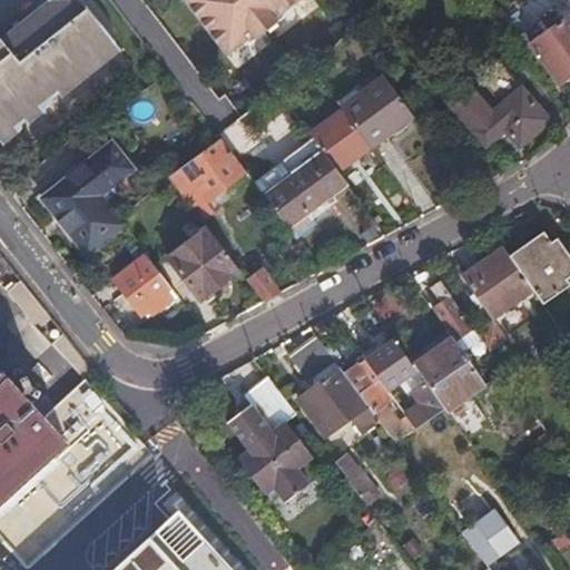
[(0,135),(114,43),(77,0),(42,0),(0,35),(0,135)]
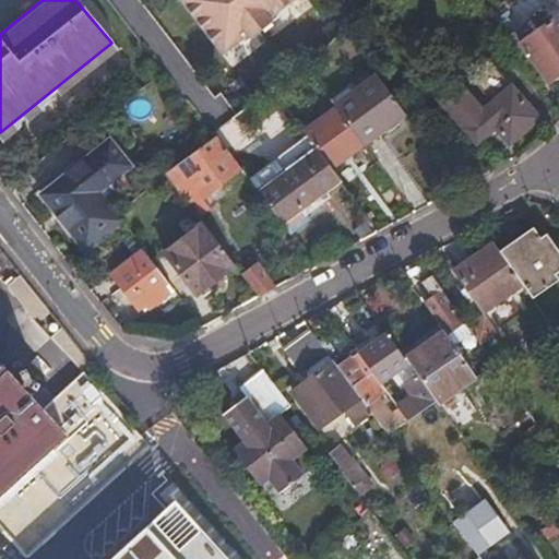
[(178,0),(174,3),(219,61),(244,42),(246,45),(268,28),(264,25),(296,0),(178,0)]
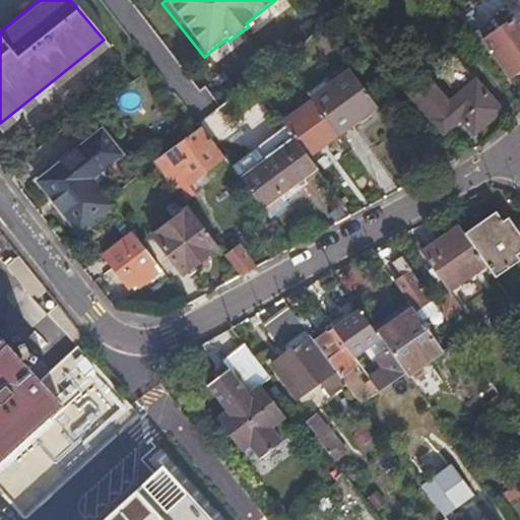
[(519,70),(519,21),(516,17),(483,42),(511,77),(519,70)]
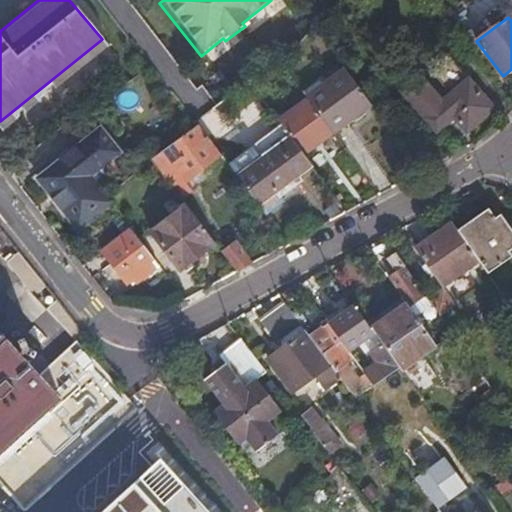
[(352,119),(370,105),(345,70),(336,77),(326,84),(352,119)]
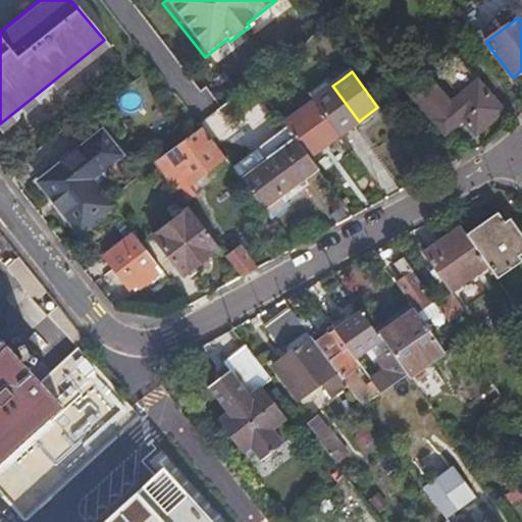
[(505,111),(479,81),(450,105),(427,80),(410,94),(445,136),(463,119),(476,136),(505,111)]
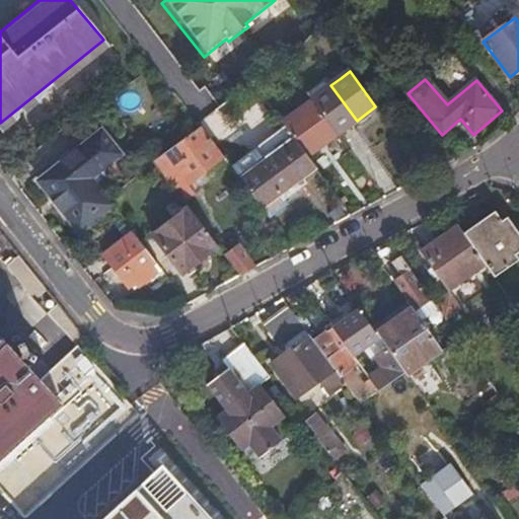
[(337,134),(357,121),(330,85),(311,99),(337,134)]
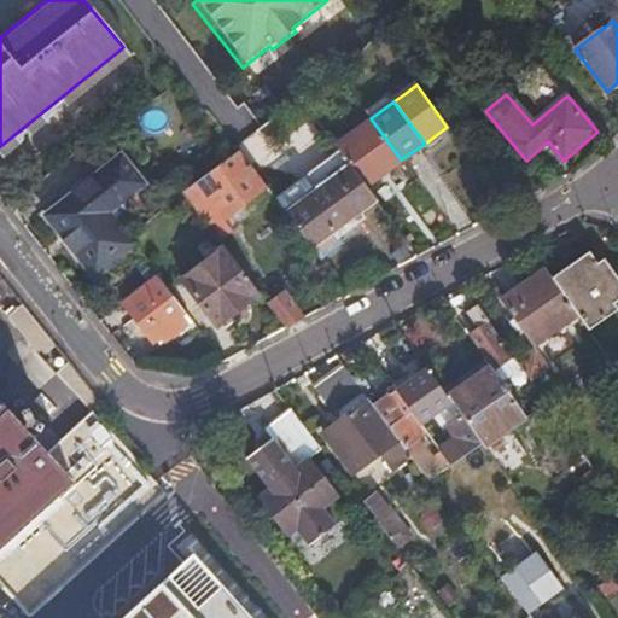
[(339,151),(366,185),(398,161),(371,124),(338,149),(339,151)]
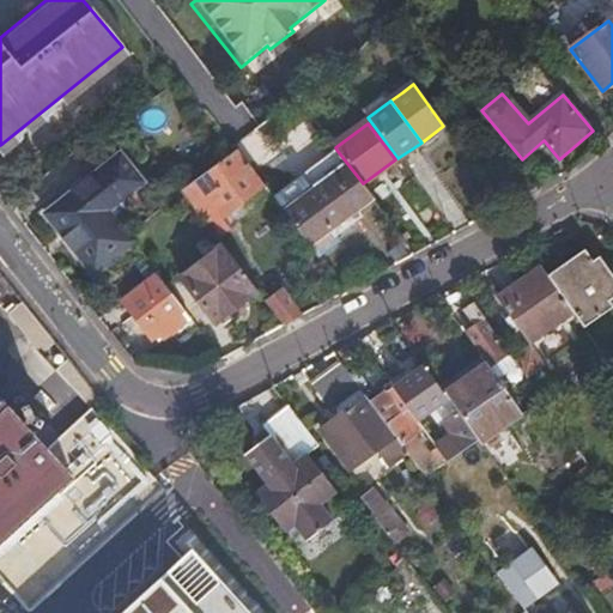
[(236,149),(232,151),(182,192),(210,226),(265,186),(236,149)]
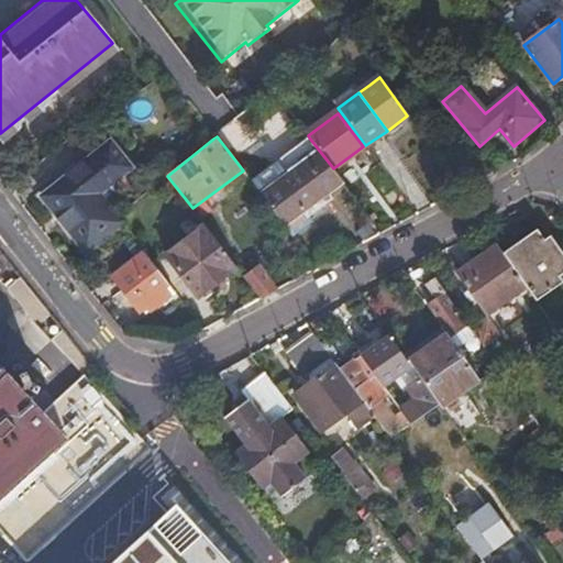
[(251,181),(285,225),(342,181),(333,168),(309,138),(251,181)]
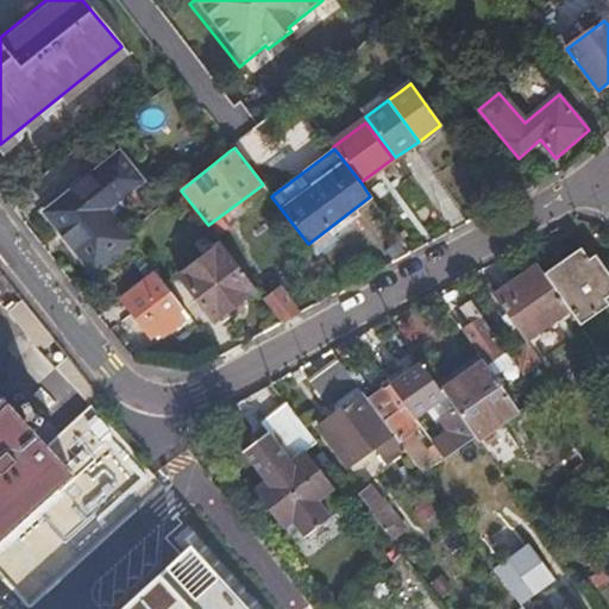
[(132,240),(127,233),(107,208),(140,181),(118,154),(43,214),(92,274),(132,240)]
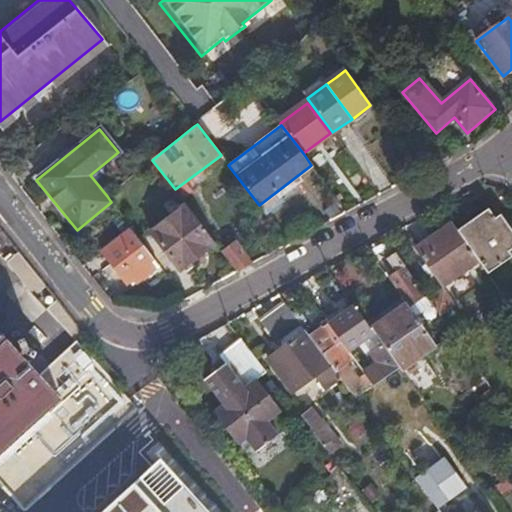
[(216,243),(187,205),(152,232),(180,270),(216,243)]
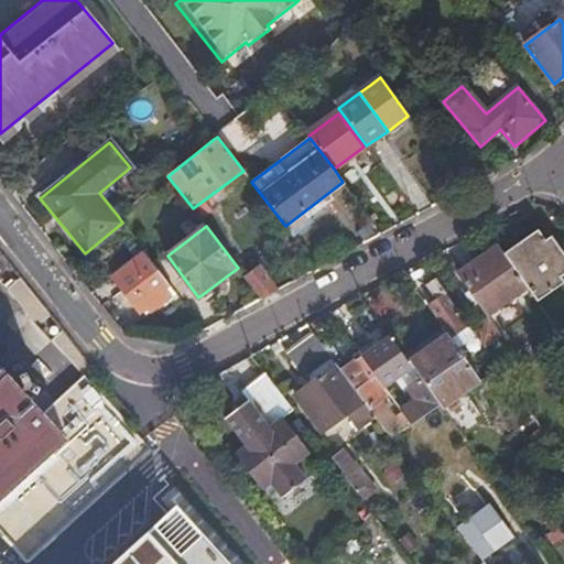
[(538,302),(562,285),(563,284),(559,278),(563,273),(563,258),(560,253),(554,258),(537,231),(502,255),(524,288),(538,302)]
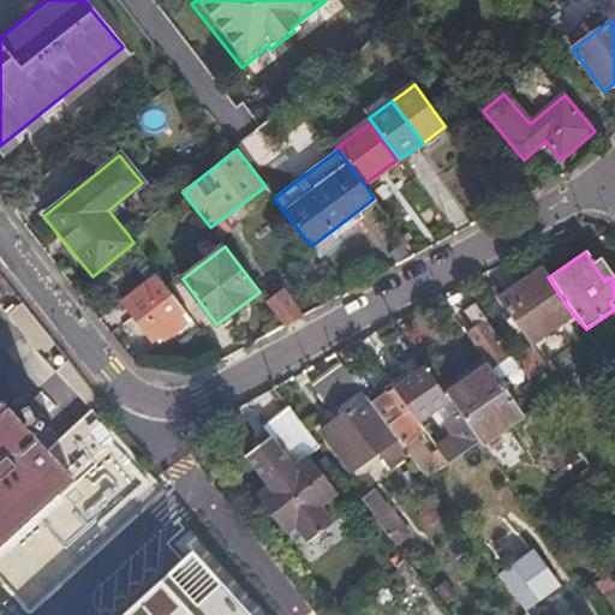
[(548,278),(542,268),(499,298),(530,344),(572,314),(548,278)]
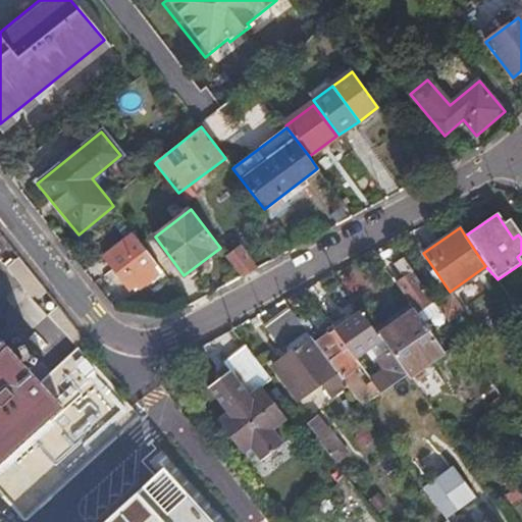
[(140,288),(162,270),(134,232),(103,256),(129,290),(137,283),(140,288)]
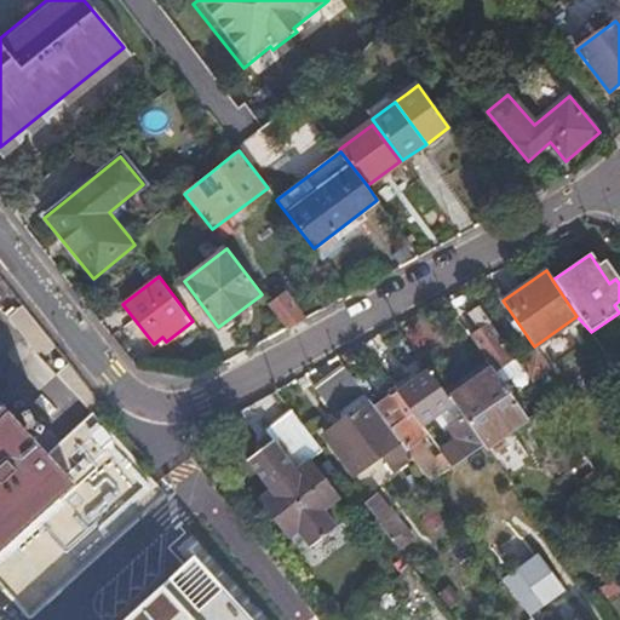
[(288,329),(305,320),(283,291),(268,303),(269,304),(288,329)]
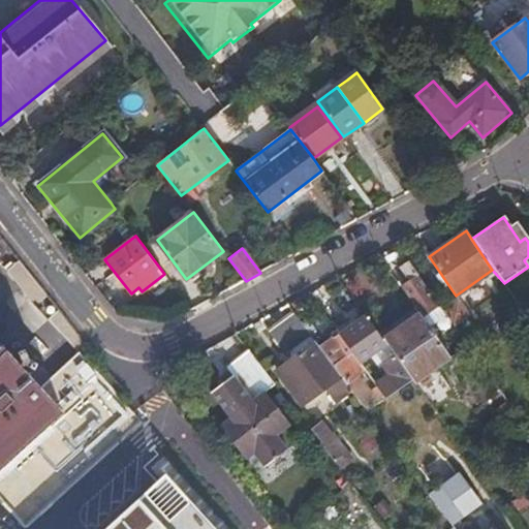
[(44,290),(20,260),(7,270),(32,301),(44,290)]
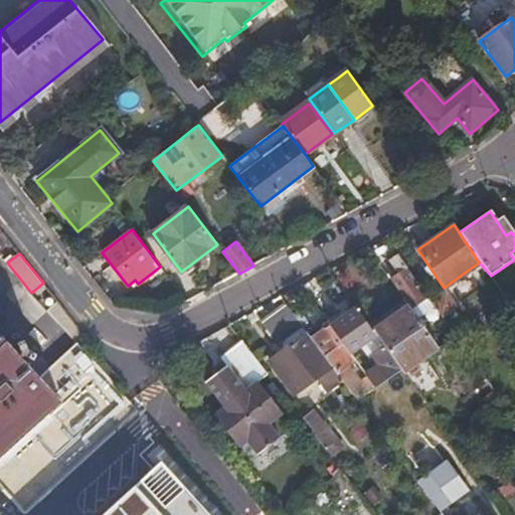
[(426,297),(397,254),(387,261),(397,274),(393,277),(412,306),(426,297)]
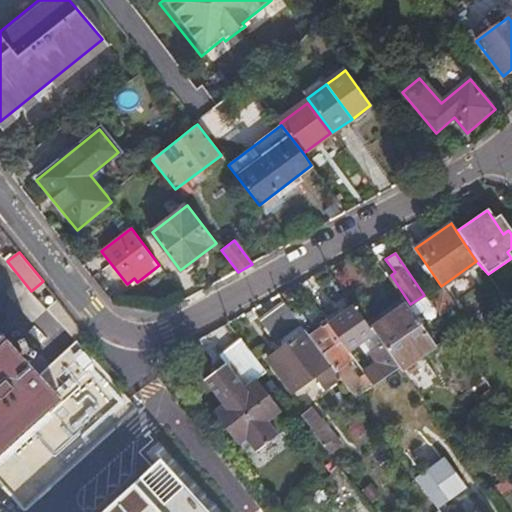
[(85,335),(57,300),(46,309),(73,342),(74,341),(76,343),(85,335)]
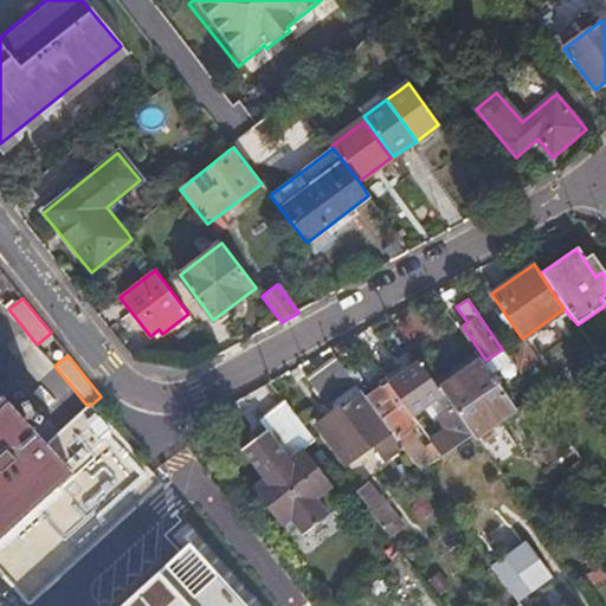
[(515,410),(477,359),(438,388),(451,407),(456,414),(461,420),(471,436),(474,438),(515,410)]
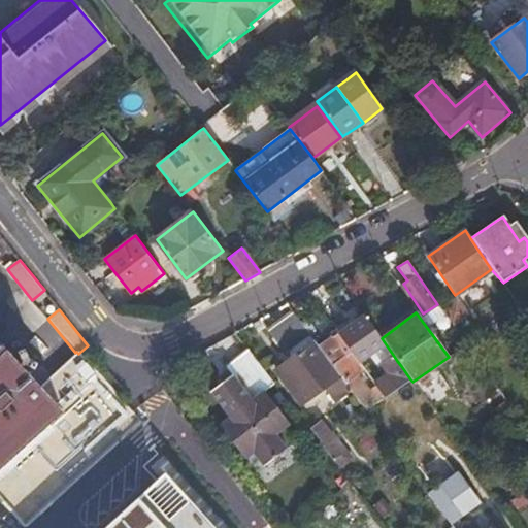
[(265,330),(285,354),(307,337),(289,314),(265,330)]
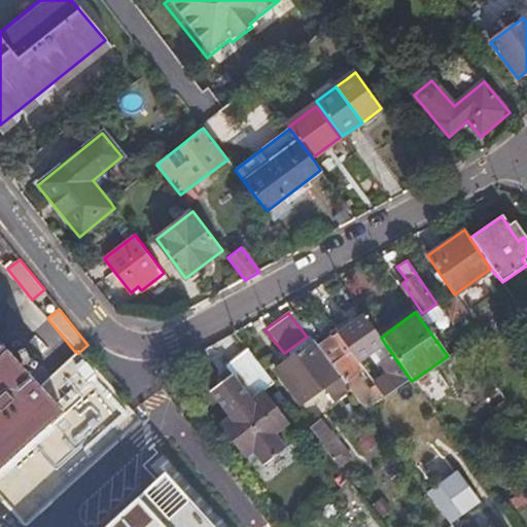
[(363,315),(337,335),(356,361),(367,352),(378,366),(381,362),(384,369),(396,360),(392,354),(390,355),(363,315)]
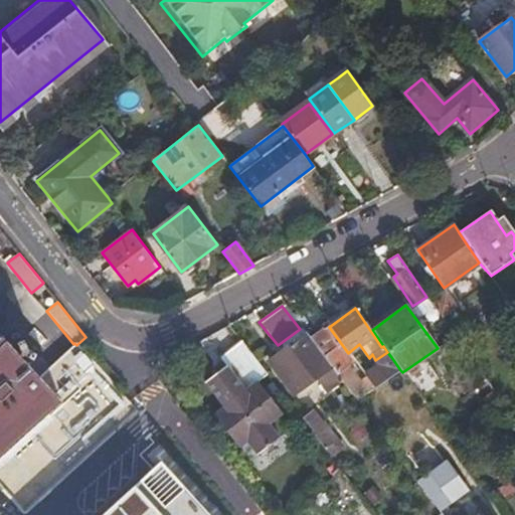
[(348,353),(329,327),(311,339),(342,381),(357,401),(372,391),(374,389),(368,381),(359,386),(347,369),(343,372),(340,367),(345,364),(340,358),(348,353)]
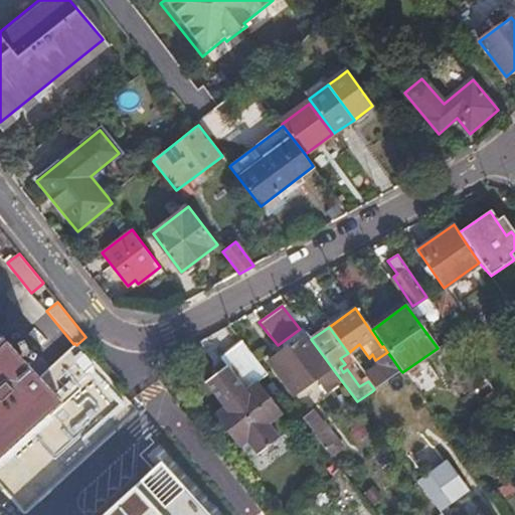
[(311,339),(307,334),(272,362),(295,392),(317,376),(327,391),(342,381),(311,339)]
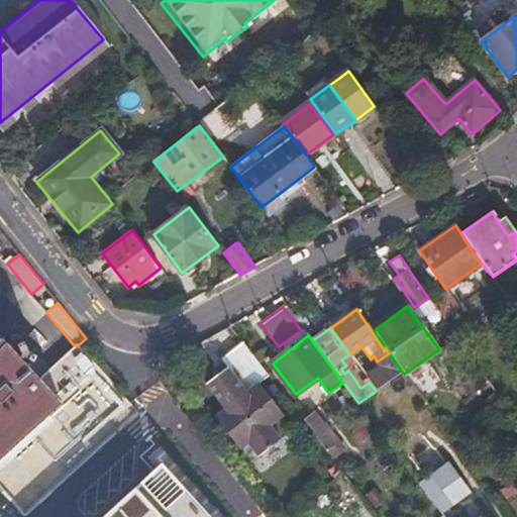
[(75,344),(74,345),(38,379),(0,336),(0,490),(23,516),(137,412),(77,346),(75,344)]
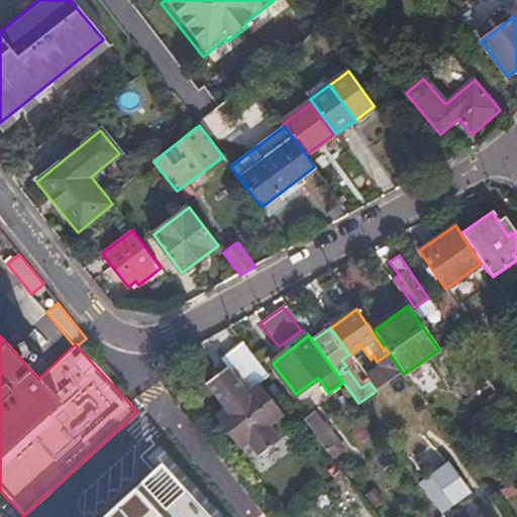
[(268,378),(240,343),(219,360),(223,367),(217,371),(209,369),(209,378),(203,383),(224,410),(213,418),(236,448),(245,441),(256,457),(279,441),(268,425),(283,414),(259,384),(268,378)]
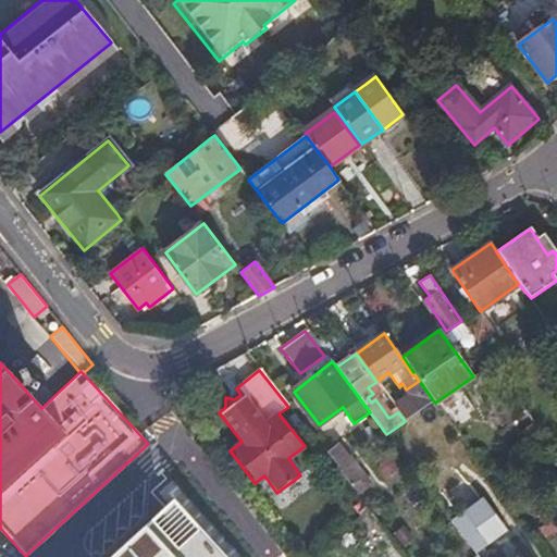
[(417,412),(433,400),(423,386),(394,407),(398,412),(405,421),(417,412)]
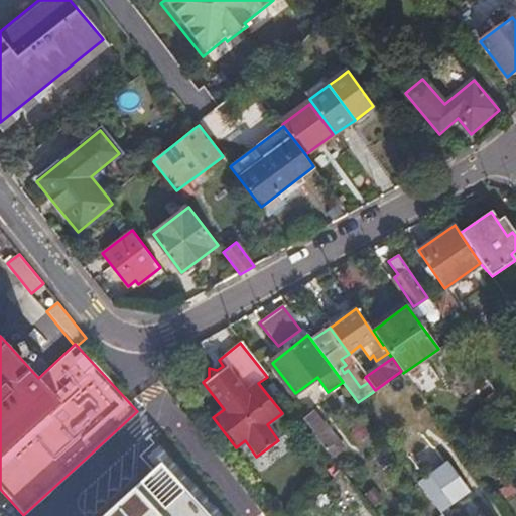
[(499,400),(493,393),(482,400),(487,409),(499,400)]
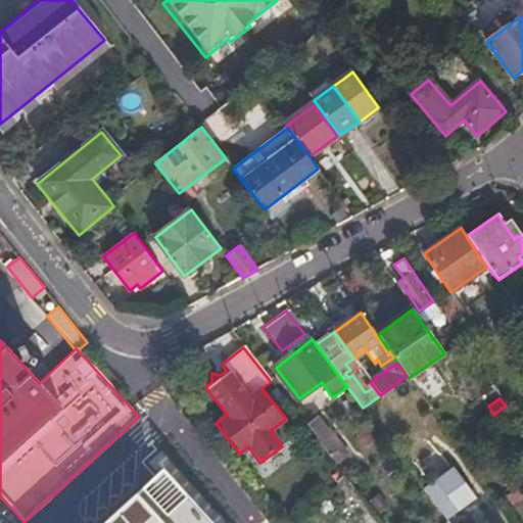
[(305,426),(330,459),(344,448),(329,430),(326,433),(316,418),(305,426)]
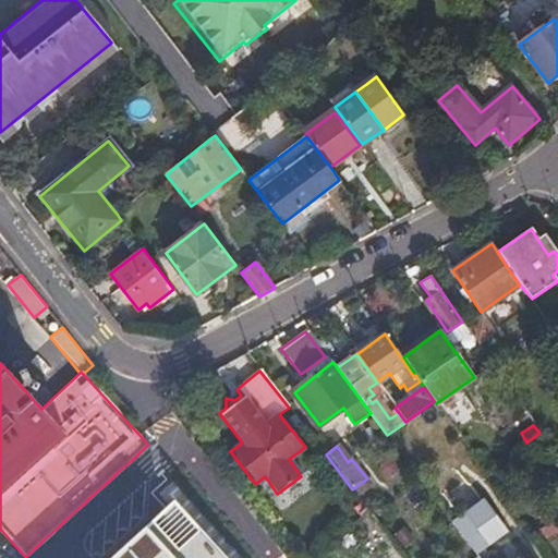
[(452,523),(477,557),(508,533),(483,500),(452,523)]
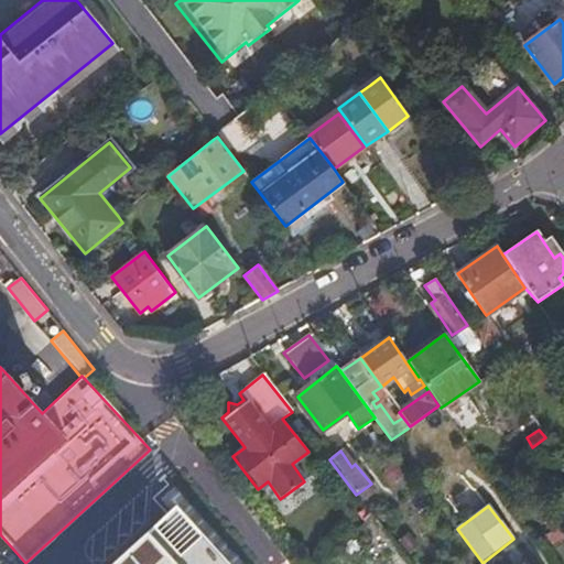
[(546,551),(563,535),(563,527),(561,524),(540,542),(546,551)]
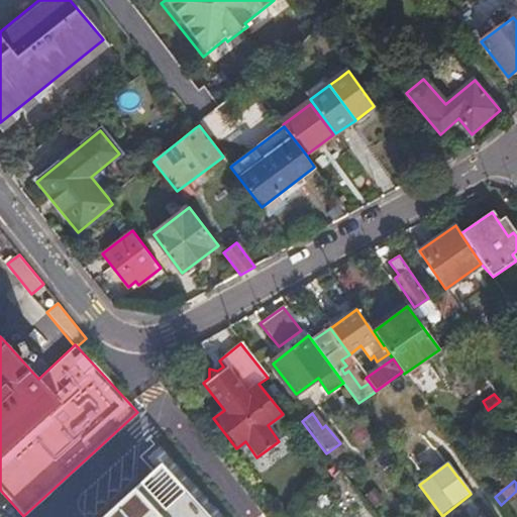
[(210,516),(185,490),(164,509),(139,483),(98,516),(210,516)]
